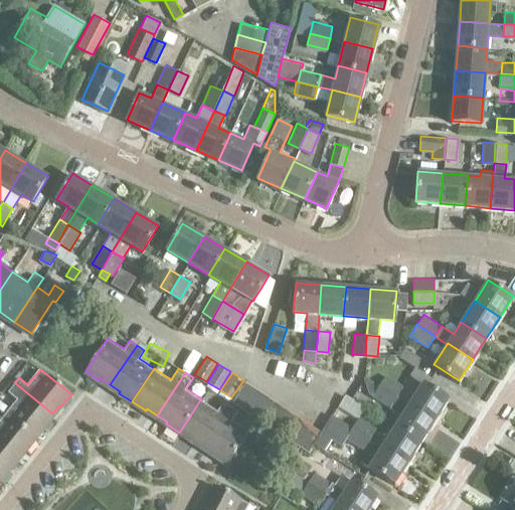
[(386,373),(379,384),(397,396),(404,385),(386,373)]
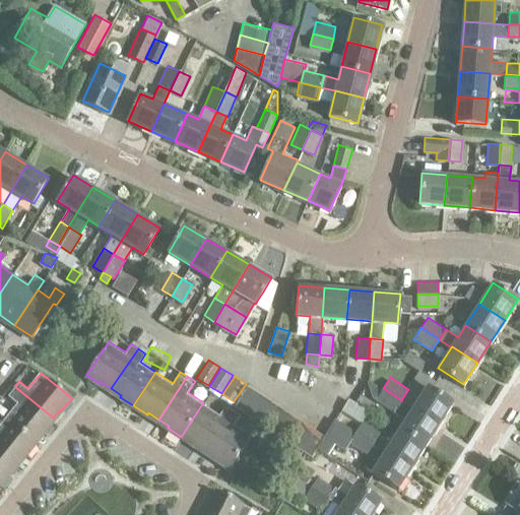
[(245,410),(258,390),(248,384),(235,404),(245,410)]
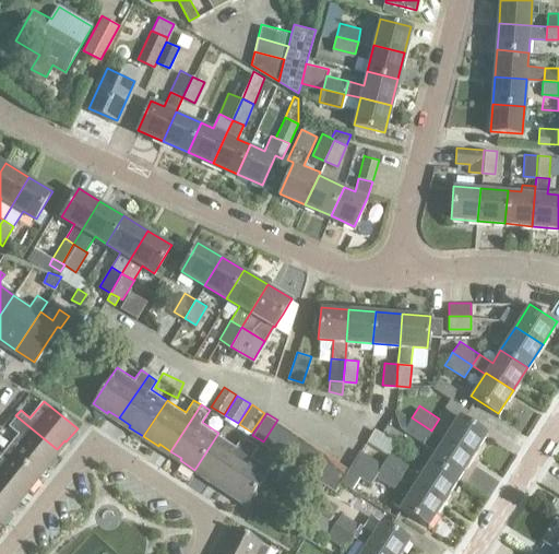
[(459,414),(459,415),(444,437),(472,455),(486,432),(459,414)]
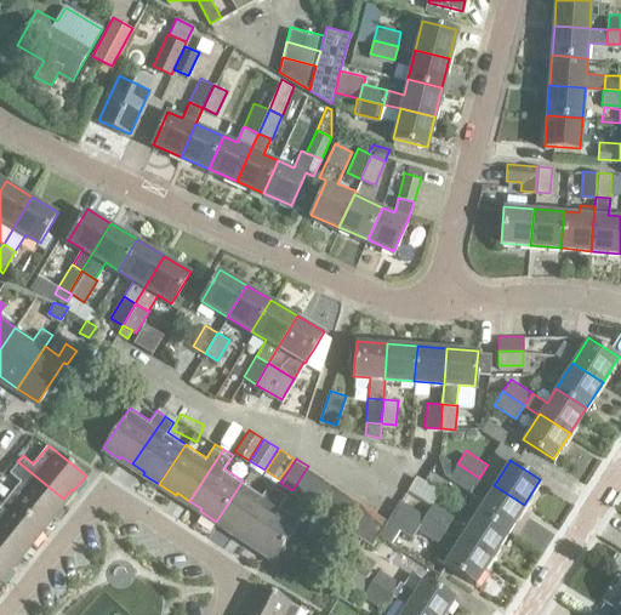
[(21,479),(7,496),(45,525),(55,513),(53,511),(63,499),(17,461),(10,471),(21,479)]
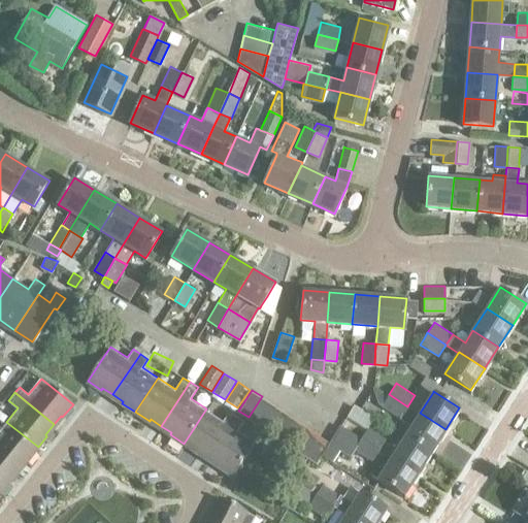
[(389,394),(382,405),(399,417),(400,418),(407,406),(389,394)]
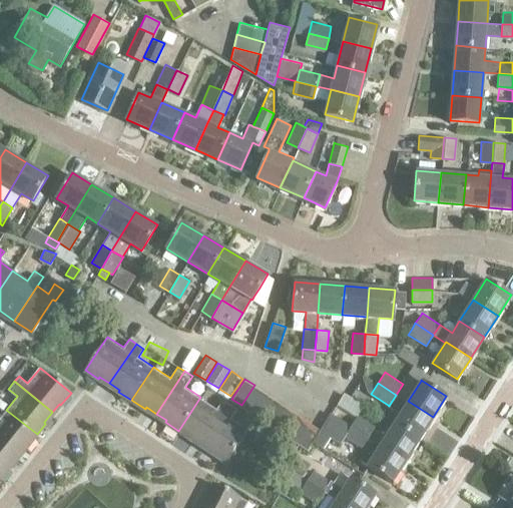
[(254,385),(241,405),(250,411),(264,392),(254,385)]
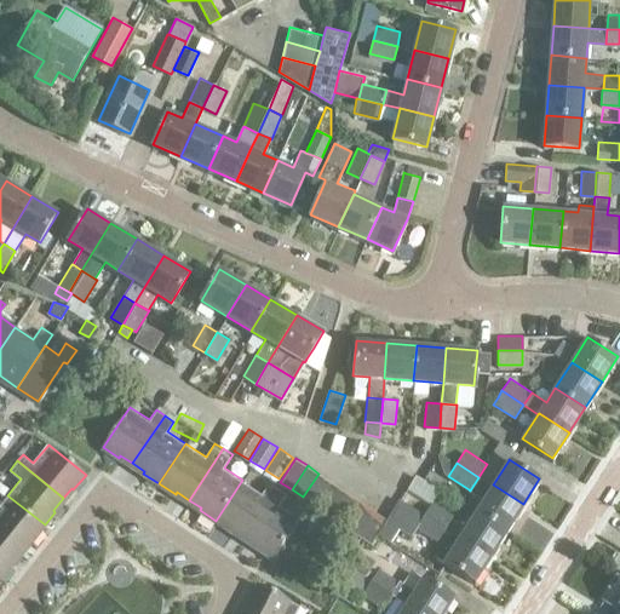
[(319,474),(303,497),(315,505),(331,481),(319,474)]
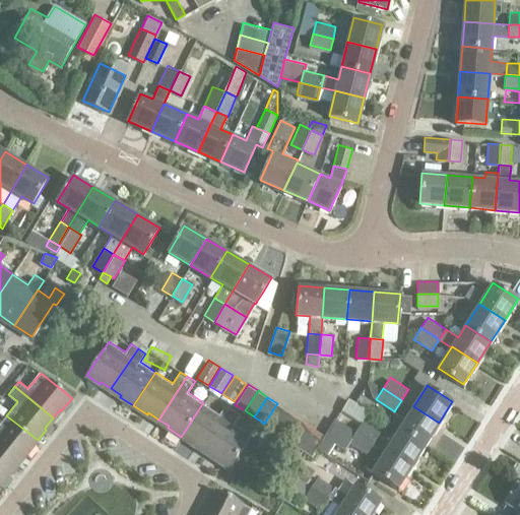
[(401,400),(394,411),(405,419),(400,428),(426,444),(439,423),(413,406),(412,407),(401,400)]
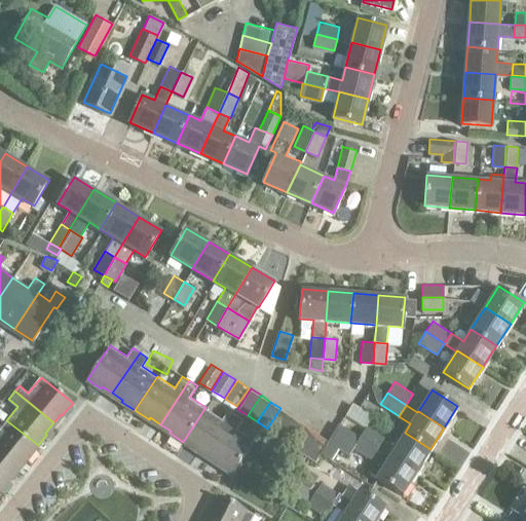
[(205,407),(183,442),(196,450),(197,448),(209,455),(235,412),(228,408),(222,417),(205,407)]
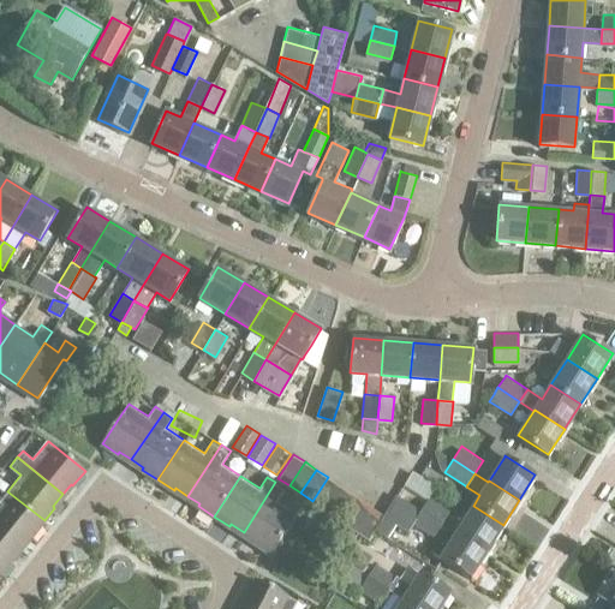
[(339,484),(328,477),(312,501),(323,508),(339,484)]
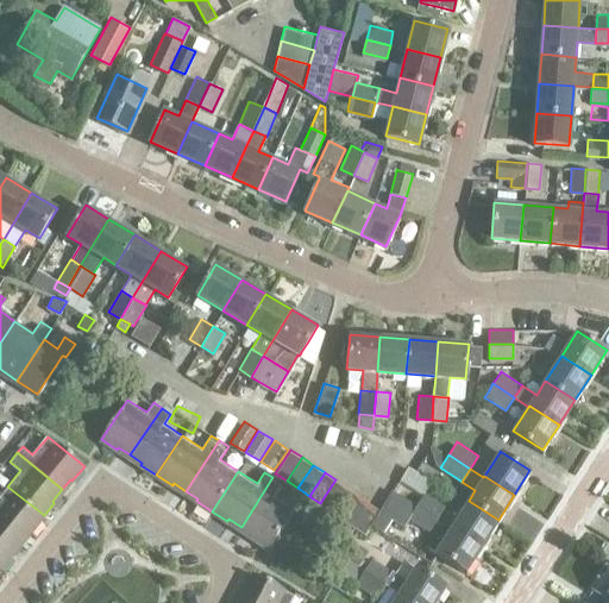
[(272,477),(242,527),(252,534),(251,536),(268,547),(294,506),(276,494),(282,484),(272,477)]
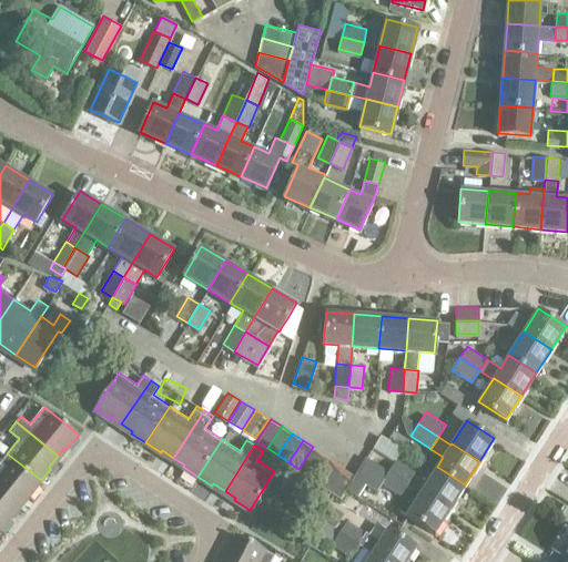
[(324,453),(313,447),(298,469),(310,476),(324,453)]
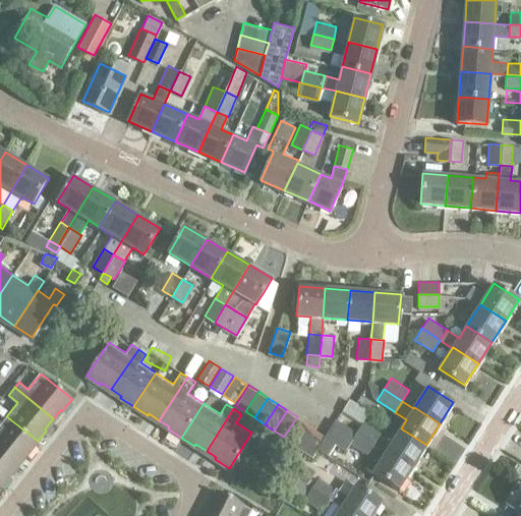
[(0,422),(0,445),(18,460),(24,454),(26,455),(38,441),(6,416),(0,422)]
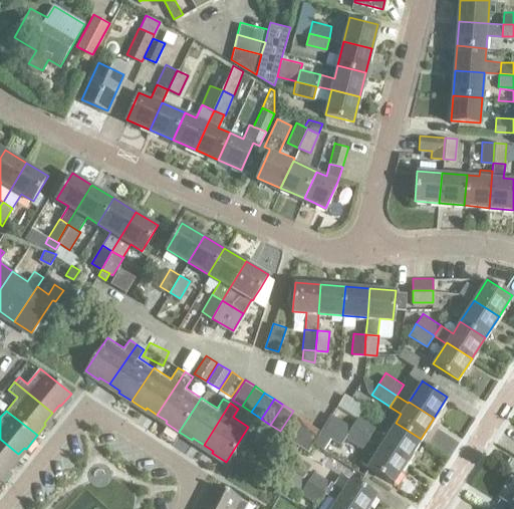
[(293,411),(280,431),(289,437),(302,417),(293,411)]
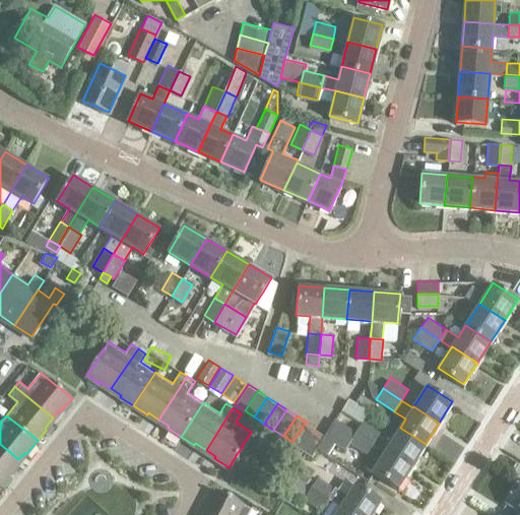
[(325,435),(324,436),(344,449),(349,442),(348,442),(355,431),(335,419),(325,435)]
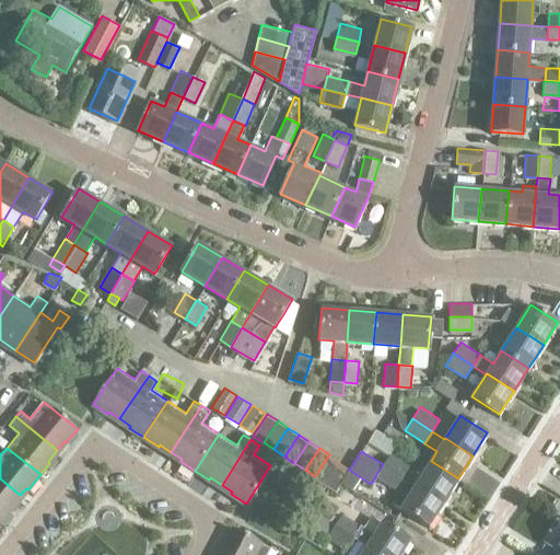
[(409,465),(391,453),(384,464),(403,476),(409,465)]
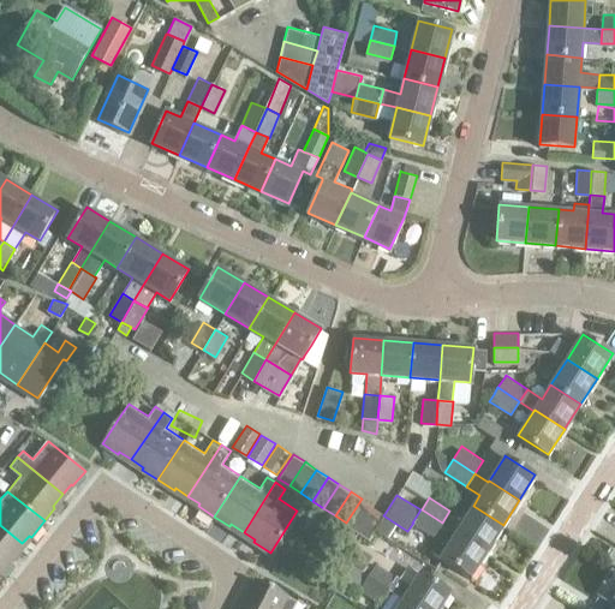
[(362,499),(346,523),(358,530),(374,506),(362,499)]
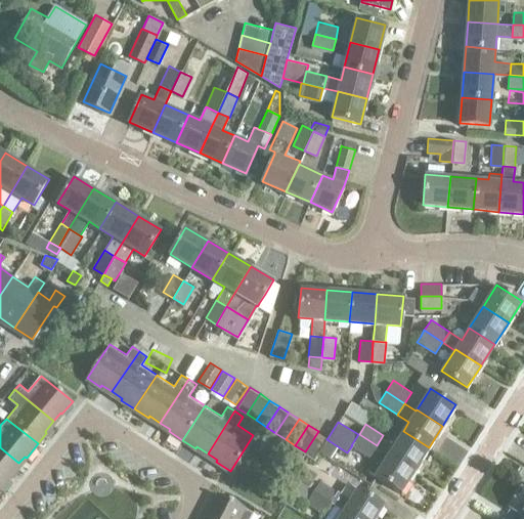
[(318,431),(305,451),(315,458),(326,439),(328,438),(318,431)]
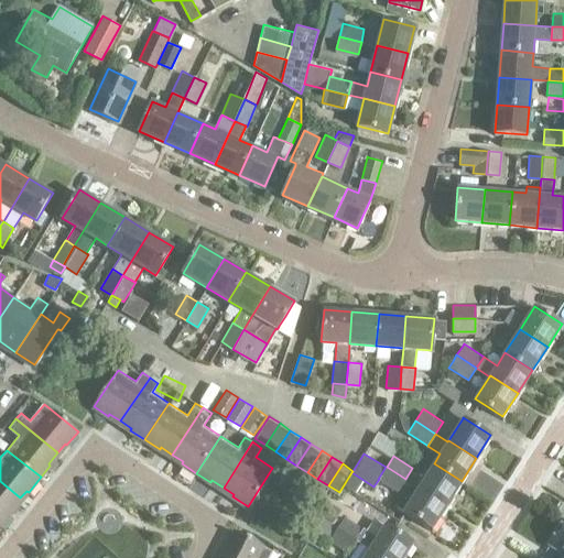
[(462,481),(434,463),(419,487),(446,504),(462,481)]
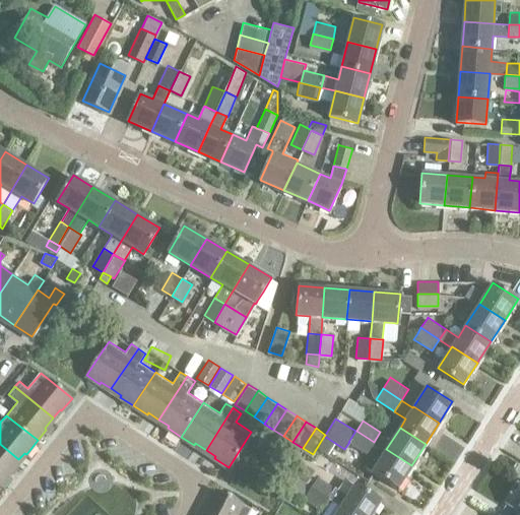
[(374,442),(356,431),(349,441),(367,452),(374,442)]
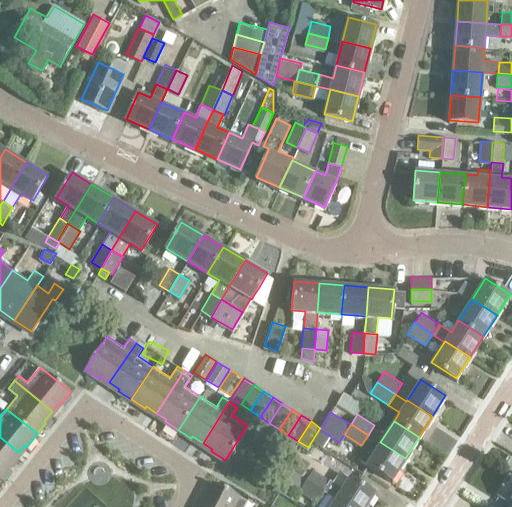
[(0,471),(3,475),(10,466),(9,465),(18,452),(0,437),(0,471)]
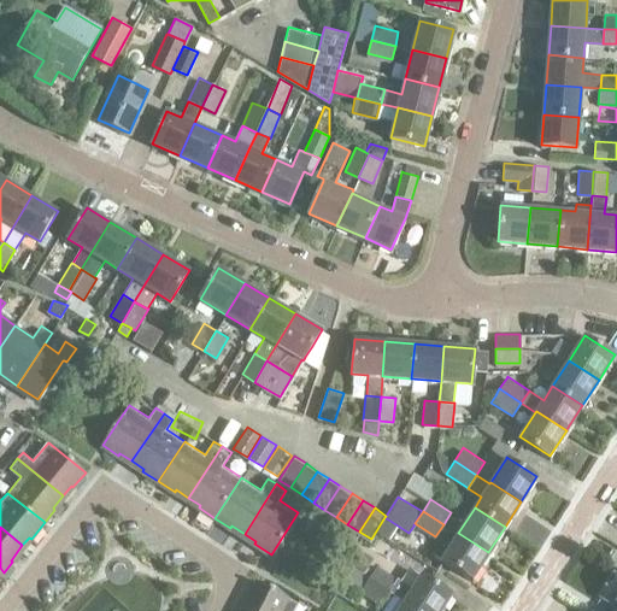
[(488,552),(458,533),(442,558),(472,577),(488,552)]
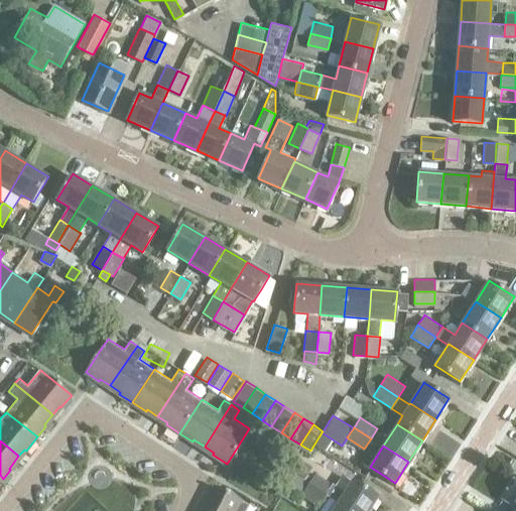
[(315,472),(309,482),(327,493),(333,483),(315,472)]
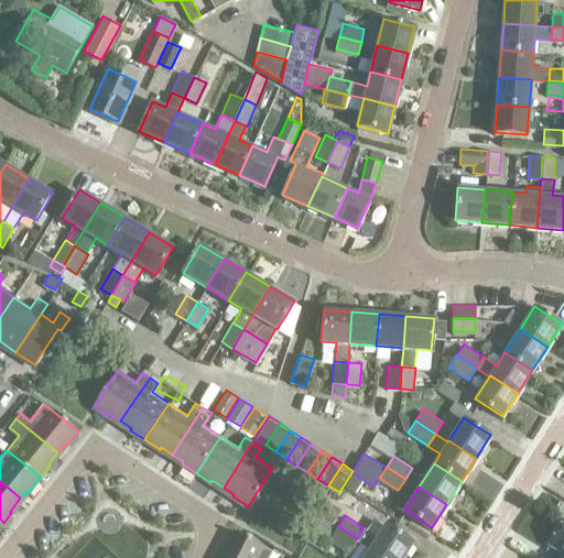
[(563,518),(550,542),(559,548),(560,553),(563,555),(563,518)]
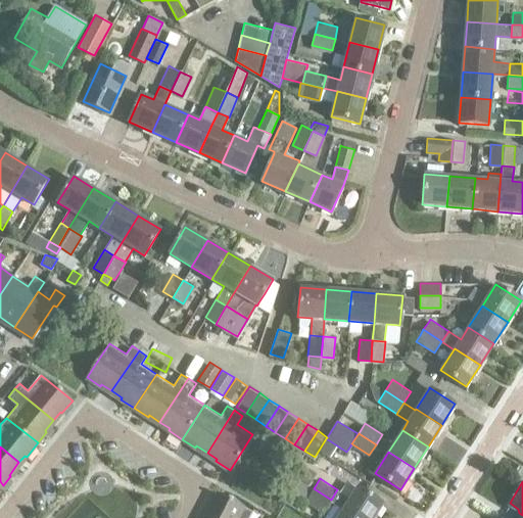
[(337,489),(331,500),(343,508),(359,517),(372,517),(383,503),(358,486),(349,498),(340,491),(337,489)]
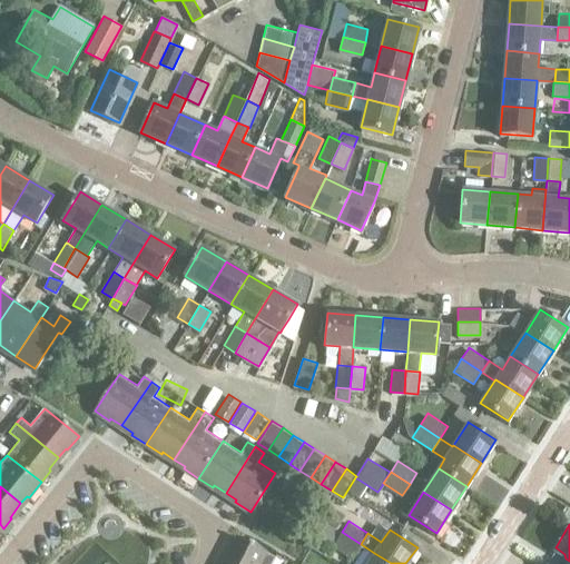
[(341,532),(333,544),(354,557),(362,545),(342,532),(341,532)]
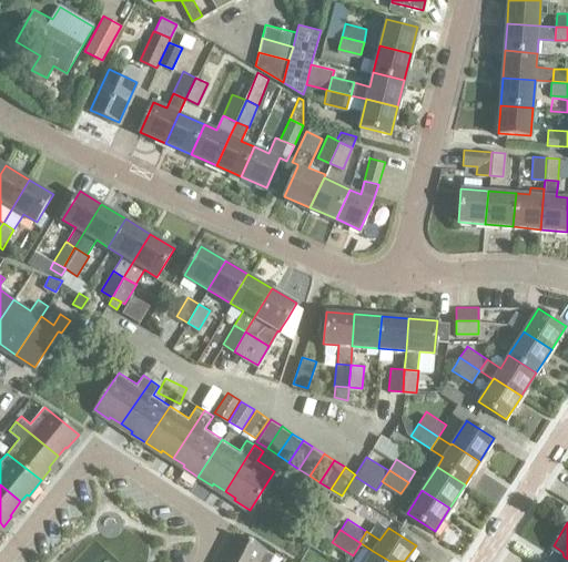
[(229,550),(223,561),(225,561),(270,561),(275,553),(266,548),(235,532),(226,549),(229,550)]
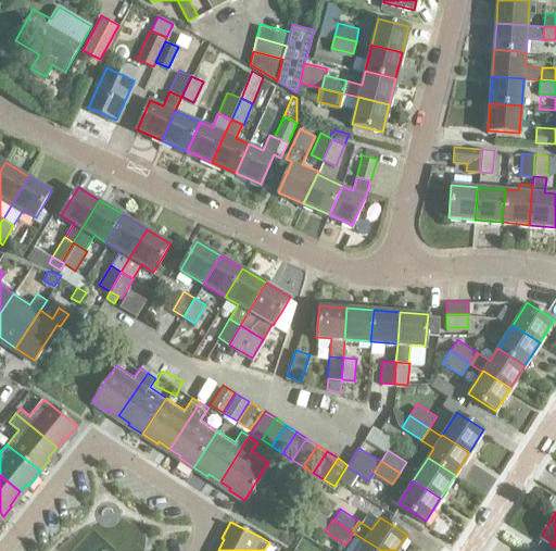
[(381,550),(365,540),(357,550),(381,550)]
